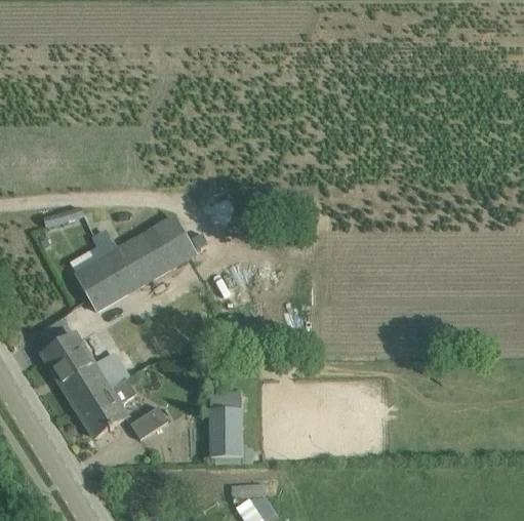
[(80,207),(42,217),(44,226),(82,215),(80,207)]
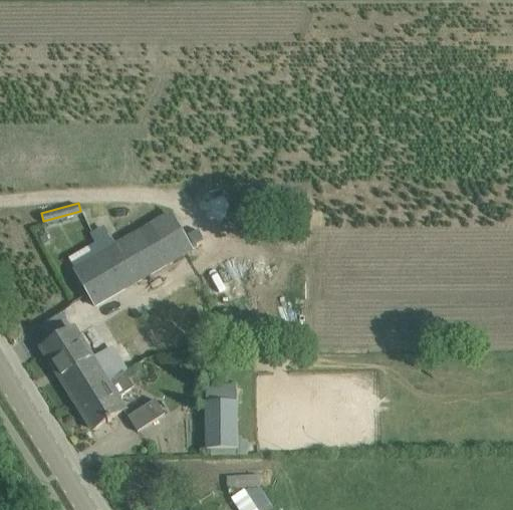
[(94,305),(188,249),(166,212),(72,268),(94,305)]
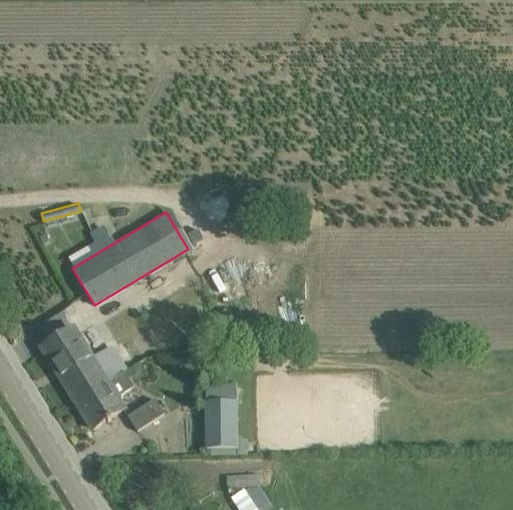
[(74,324),(58,334),(41,345),(78,405),(126,375),(122,369),(120,371),(108,378),(95,357),(74,324)]
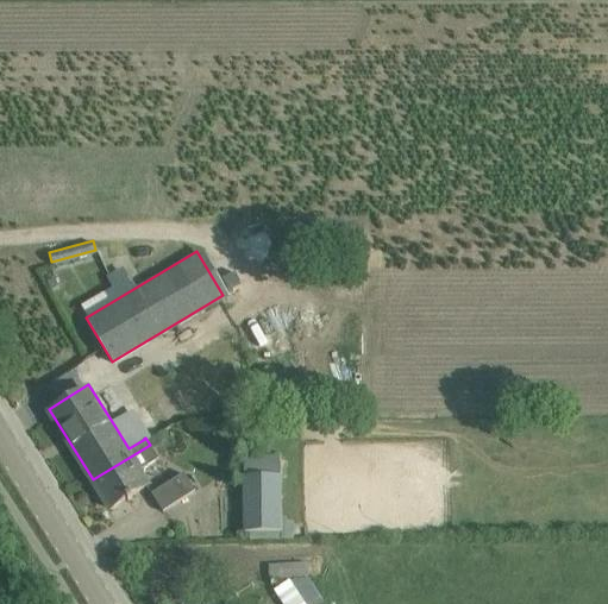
[(157,455),(150,445),(93,479),(110,505),(125,496),(126,497),(149,484),(138,467),(157,455)]
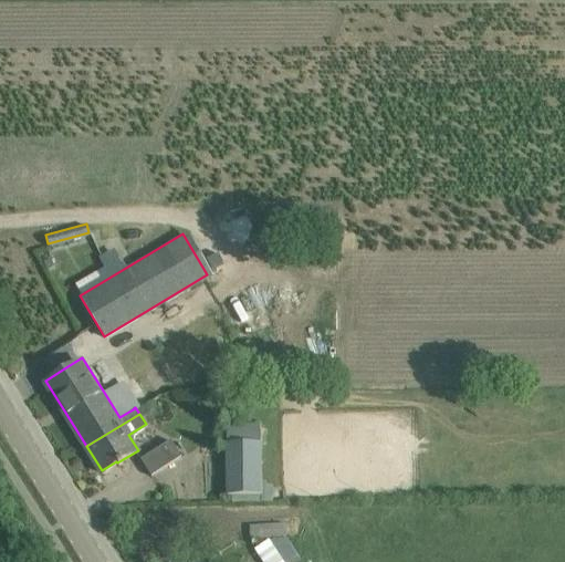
[(229,492),(263,492),(262,426),(229,426),(229,492)]
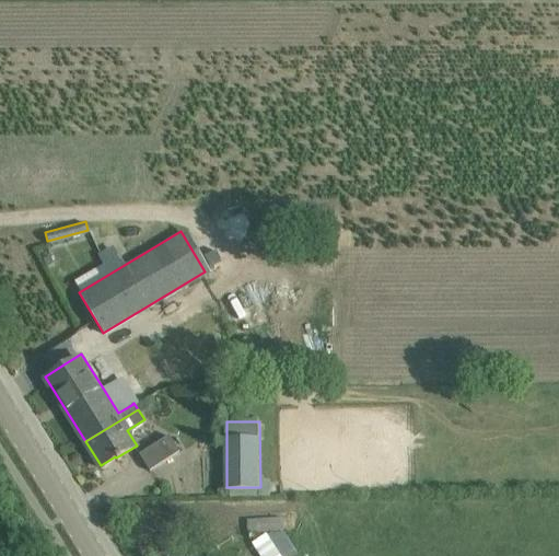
[(149,468),(178,450),(169,433),(139,452),(149,468)]
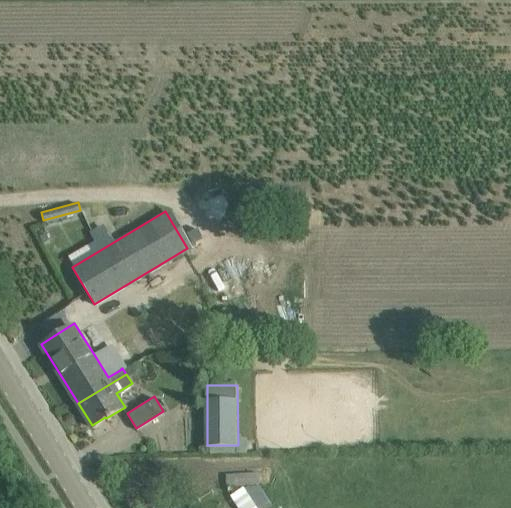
[(258,470),(225,472),(226,485),(259,483),(258,470)]
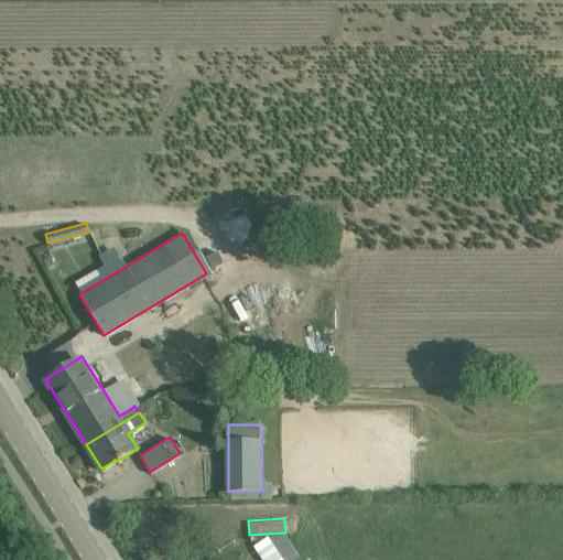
[(283,559),(267,536),(252,545),(261,559),(283,559)]
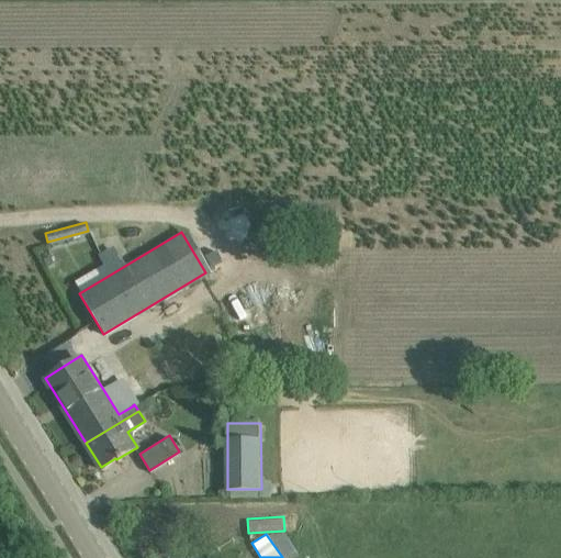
All buildings are outlined.
